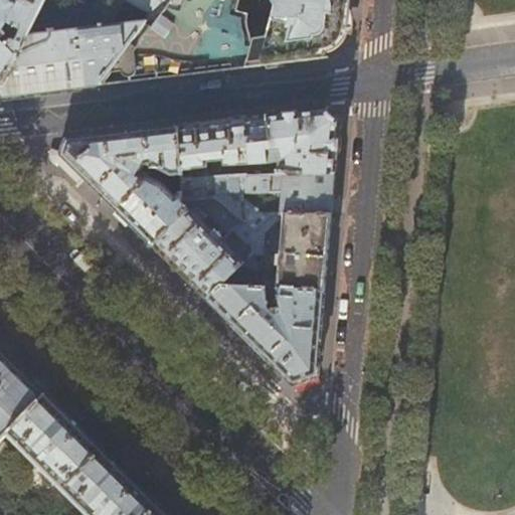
[(15,0),(14,2),(9,0),(0,0),(0,92),(1,94),(28,36),(40,13),(45,0),(15,0)]
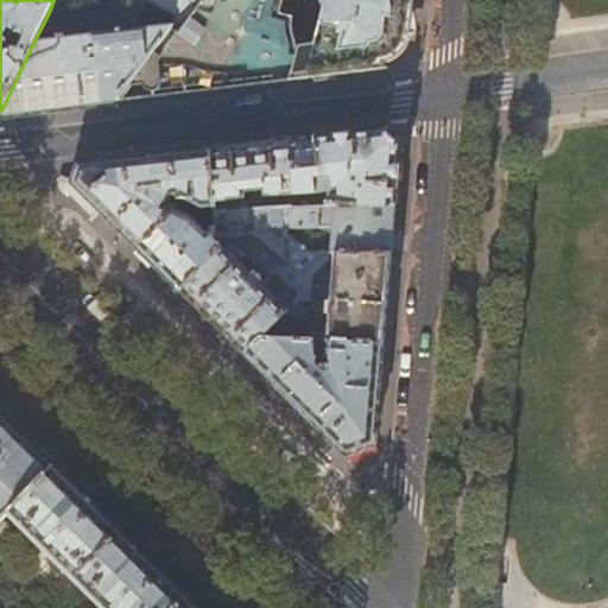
[(146,0),(177,17),(171,26),(33,43),(1,111),(6,115),(75,107),(118,101),(172,26),(179,30),(198,4),(192,0),(146,0)]
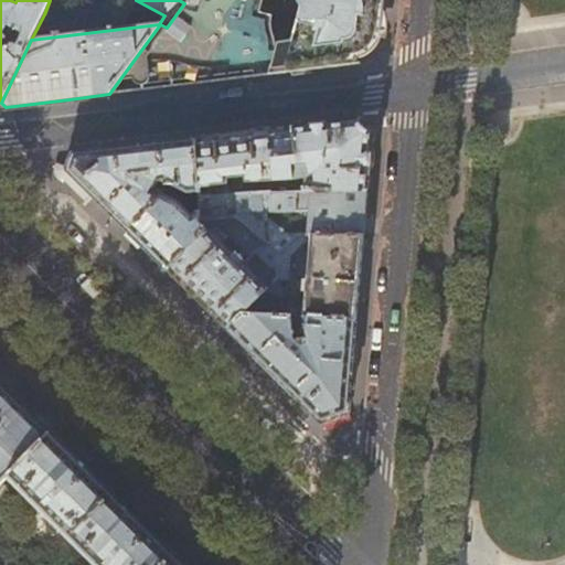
[(65,0),(50,0),(44,14),(56,20),(65,0)]
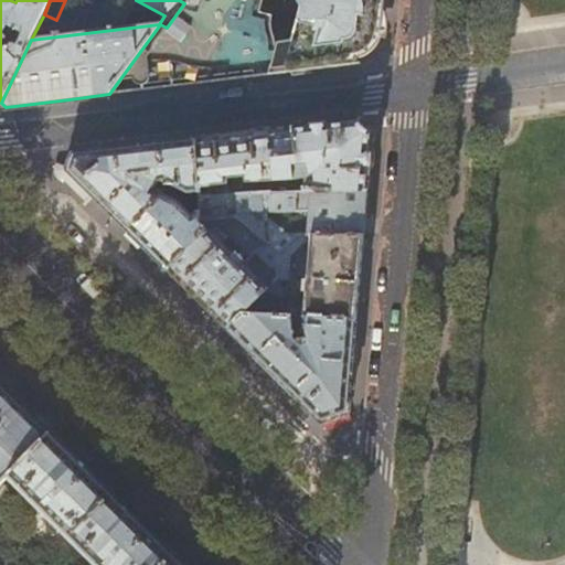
[(383,12),(383,0),(185,0),(184,3),(167,28),(160,24),(109,94),(272,74),(277,52),(273,51),(274,41),(274,36),(270,24),(269,19),(270,14),(258,11),(260,0),(308,0),(297,52),(347,62),(351,62),(358,62),(364,60),(369,57),(373,53),(375,50),(377,45),(381,39),(383,12)]
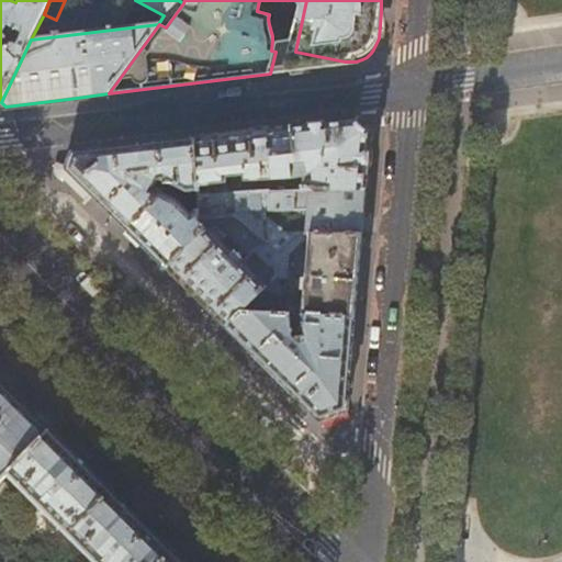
[(276,52),(270,74),(280,72),(314,68),(362,63),(378,47),(379,38),(375,45),(373,49),(371,53),(367,57),(362,59),(356,62),(349,62),(345,62),(295,52),(306,0),(298,0),(301,6),(293,38),(277,44),(276,52)]
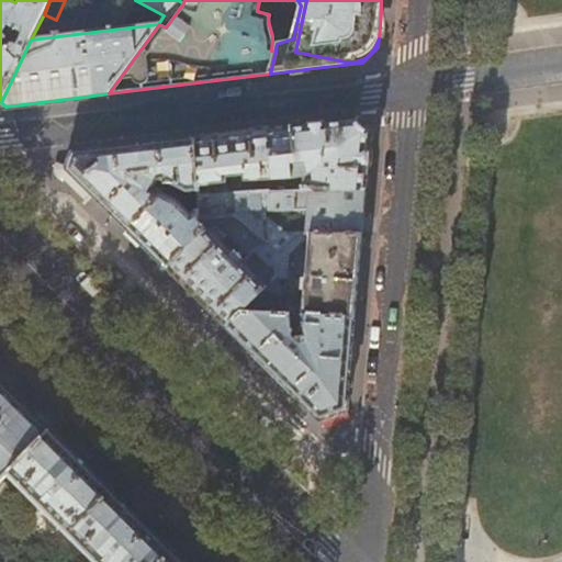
[(234,134),(195,138),(198,191),(198,197),(225,194),(224,176),(243,173),(243,179),(293,179),(296,175),(295,163),(305,161),(308,172),(308,177),(304,177),(305,190),(366,189),(368,167),(371,130),(359,119),(317,123),(234,134)]
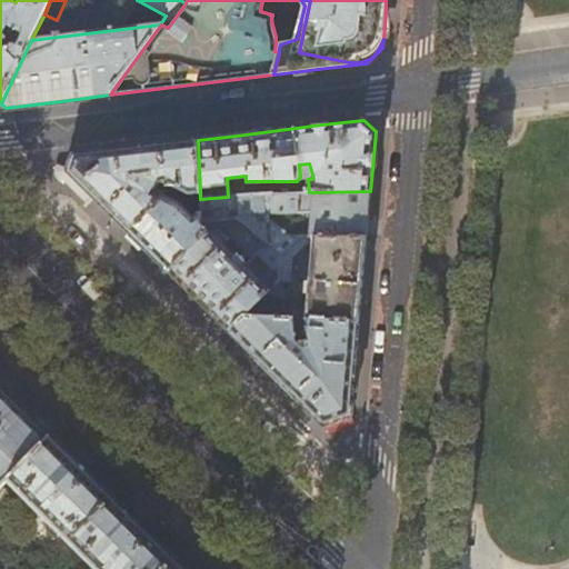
[(89,201),(95,196),(107,208),(130,231),(163,196),(156,192),(161,183),(166,182),(189,195),(200,193),(198,140),(131,148),(75,155),(71,163),(69,170),(63,176),(89,201)]
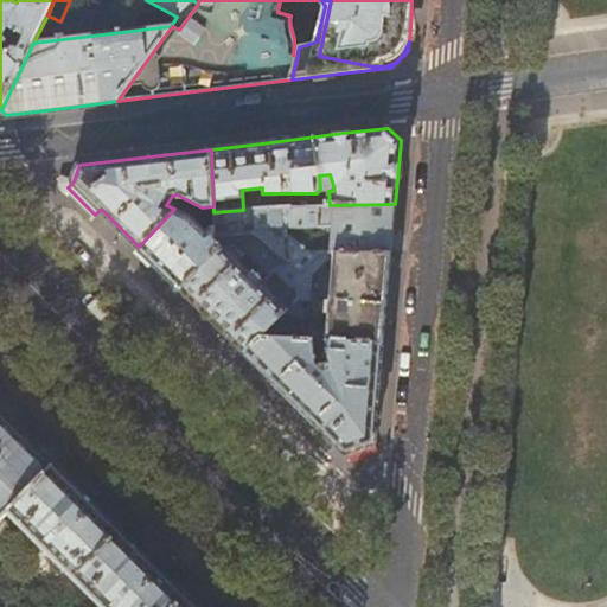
[(393,231),(395,204),(330,205),(291,205),(243,210),(213,212),(215,235),(253,232),(299,270),(319,251),(319,250),(307,250),(286,232),(286,223),(301,228),(333,227),(331,251),(391,251),(393,231)]
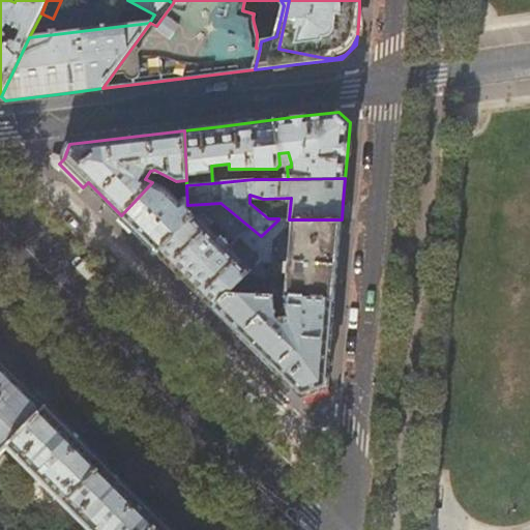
[(167,188),(152,182),(121,215),(128,223),(137,231),(148,242),(158,252),(194,215),(187,208),(187,205),(186,201),(181,202),(167,188)]
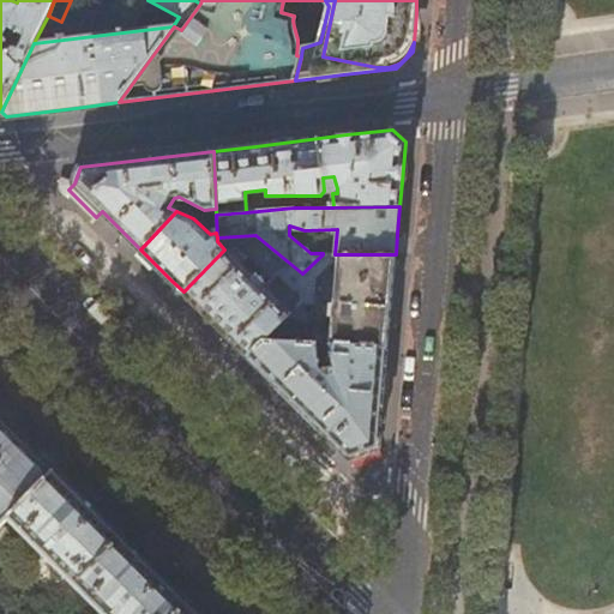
[(199,307),(216,324),(248,356),(265,339),(300,304),(302,274),(256,235),(217,238),(217,241),(224,250),(184,292),(199,307)]
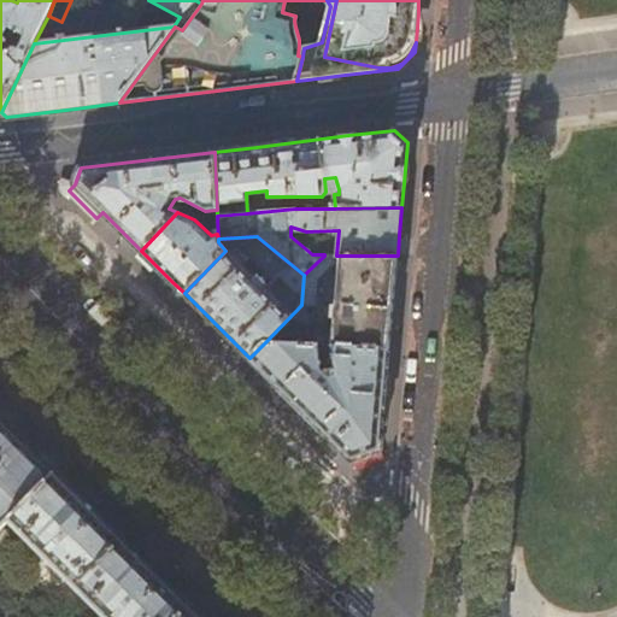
[(324,256),(304,275),(301,305),(266,341),(318,344),(335,345),(389,348),(393,304),(398,256),(336,256),(324,256)]
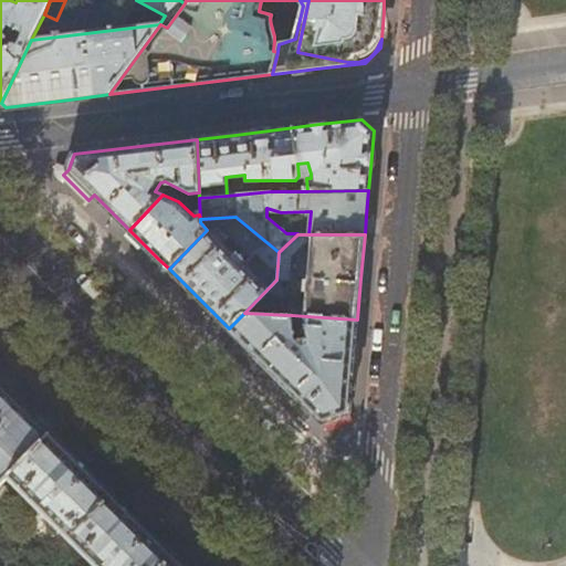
[(295,339),(292,315),(244,313),(229,328),(245,345),(274,373),(323,421),(335,417),(349,412),(354,363),(357,320),(307,316),(310,345),(304,347),(295,339)]
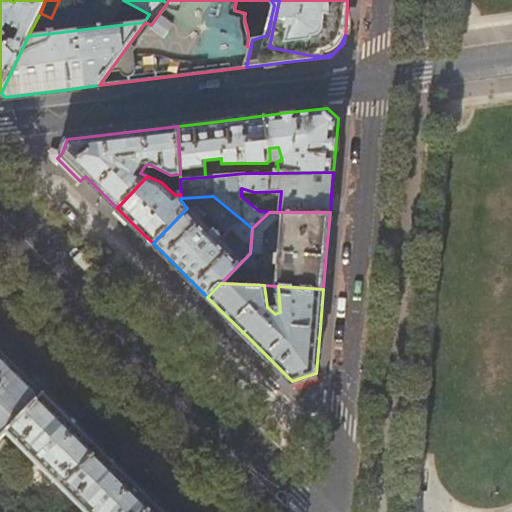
[(15,360),(0,344),(0,438),(8,431),(46,391),(34,379),(15,360)]
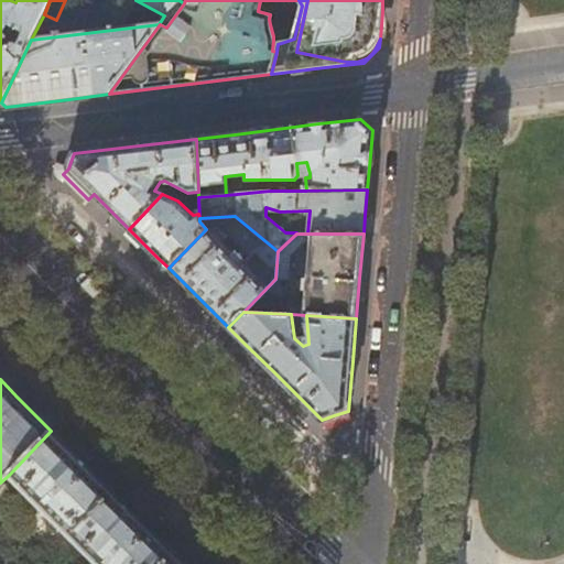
[(68,447),(51,431),(9,475),(99,563),(185,563),(183,561),(169,546),(148,527),(131,510),(105,483),(83,462),(68,447)]
